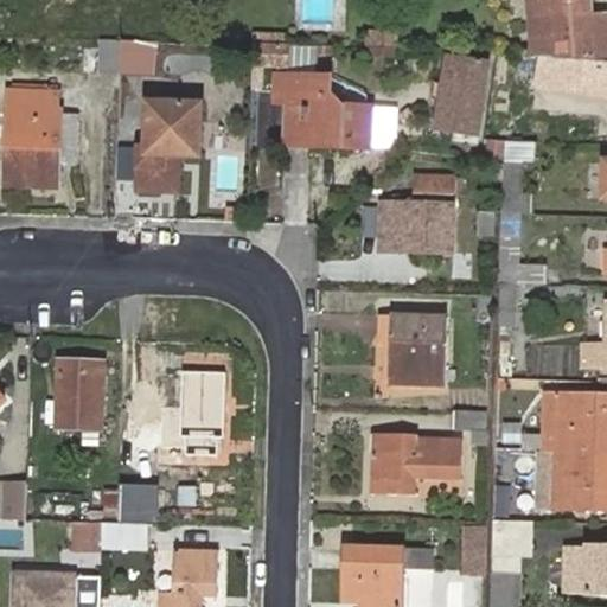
[(595,7),(595,0),(530,0),(534,53),(561,55),(600,56),(595,7)]
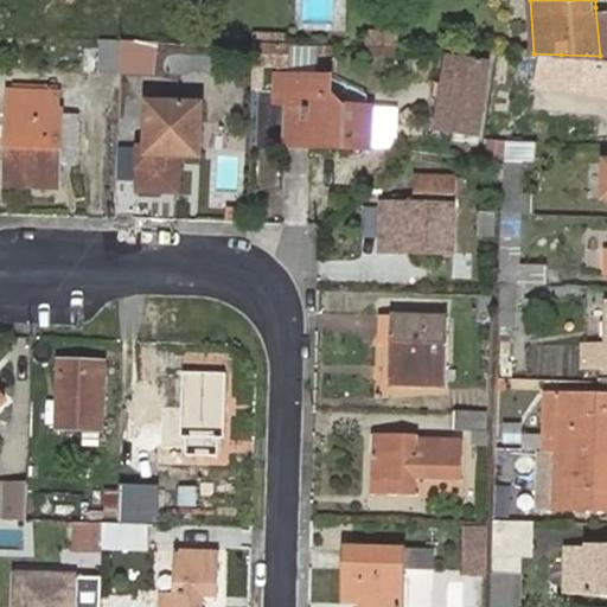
[(606,6),(595,7),(600,56),(606,56),(606,6)]
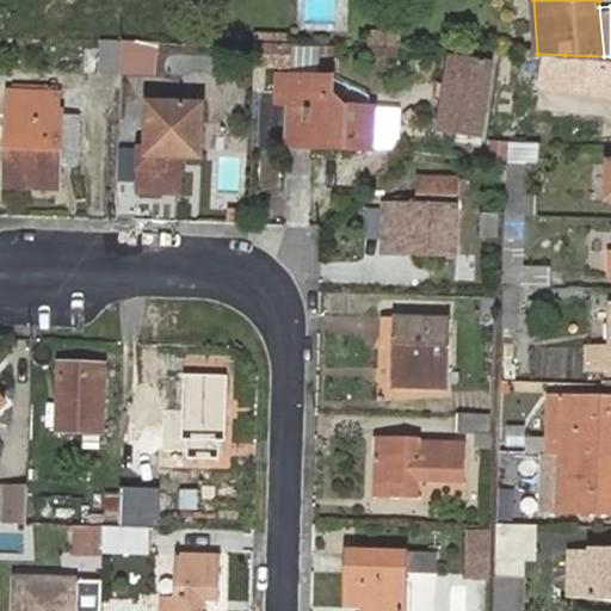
[(365,57),(397,60),(400,31),(368,29),(365,57)]
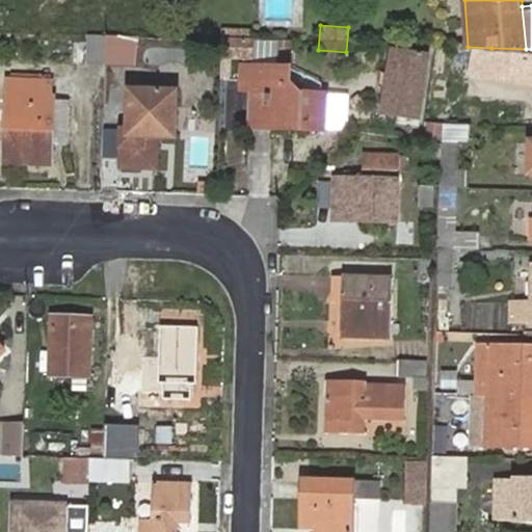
[(88,58),(106,59),(108,33),(88,32),(88,58)]
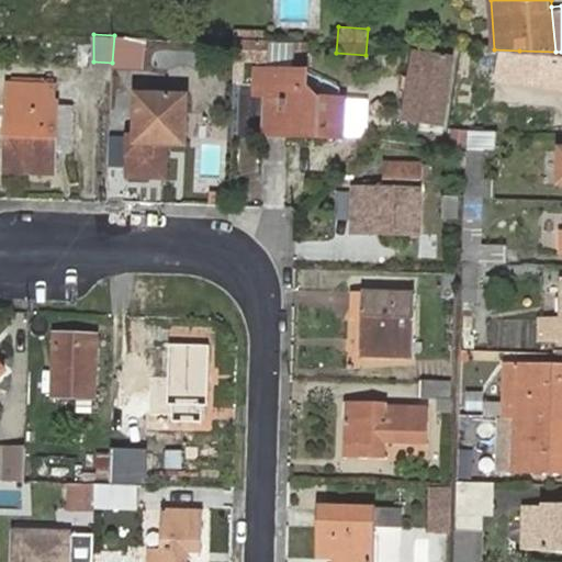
[(131,63),(132,36),(114,35),(112,63),(131,63)]
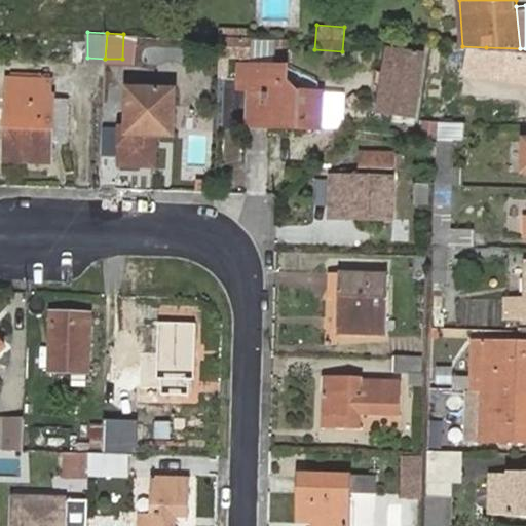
[(525,48),(520,48),(486,47),(486,74),(525,79),(525,48)]
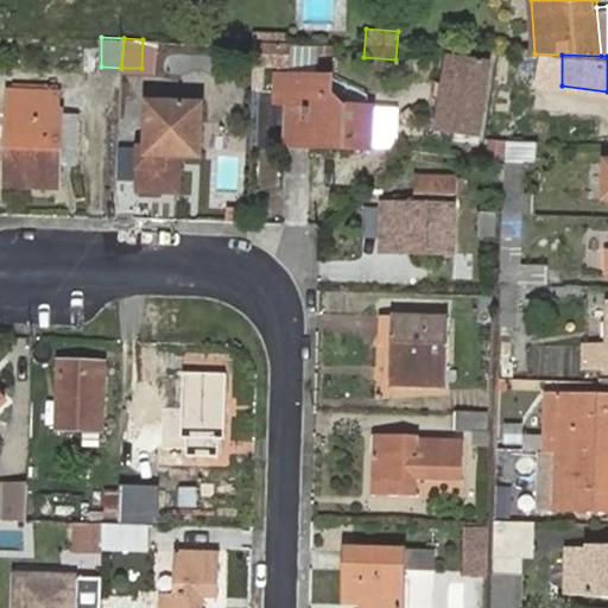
[(485,109),(477,108),(480,88),(488,89),(492,63),(451,56),(438,128),(480,135),(485,109)]
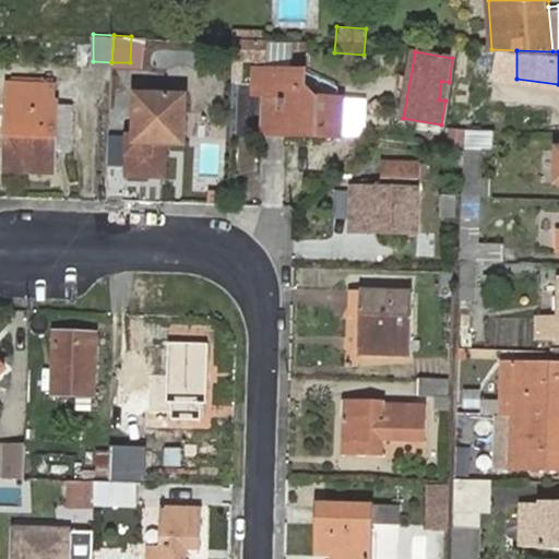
[(306,70),(258,66),(257,91),(264,91),(263,130),(340,134),(341,97),(319,96),(304,80),(306,70)]
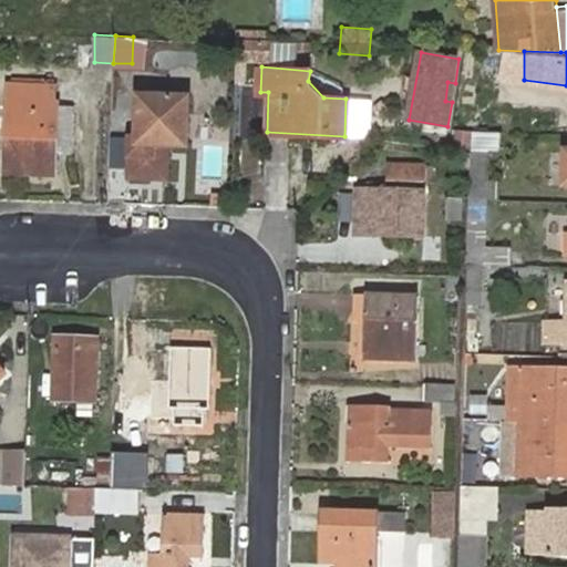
[(40,78),(16,76),(14,80),(11,80),(10,171),(58,171),(59,101),(57,101),(55,83),(40,83),(40,78)]
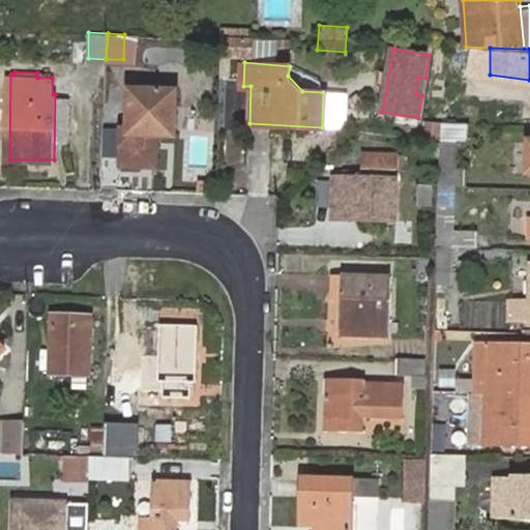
[(425,78),(418,77),(416,94),(422,95),(425,78)]
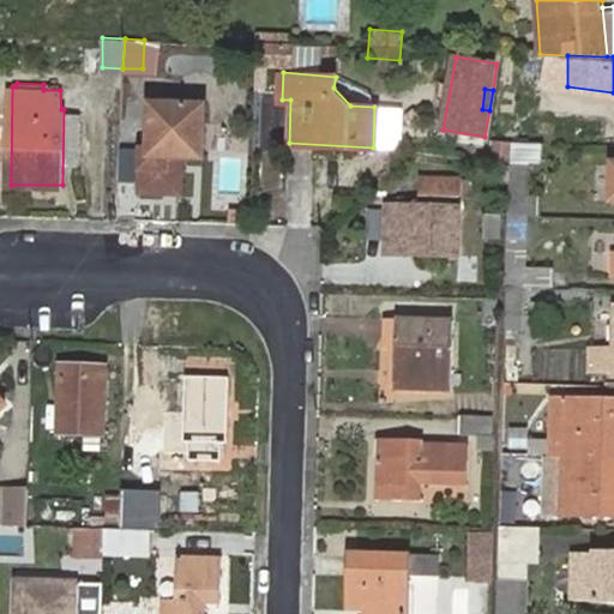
[(204,101),(154,98),(151,145),(151,152),(184,152),(203,152),(204,101)]
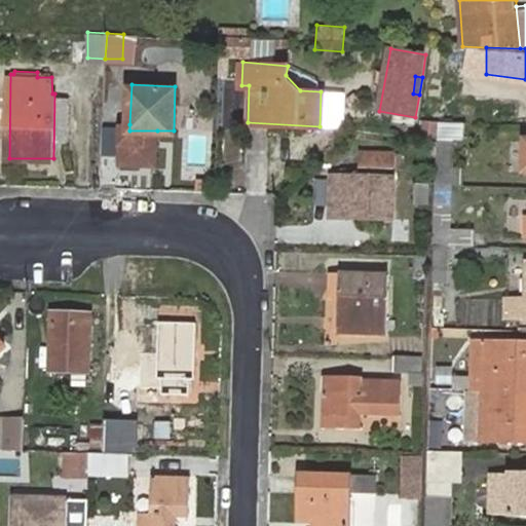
[(464,121),(440,120),(439,138),(456,138),(463,139),(464,121)]
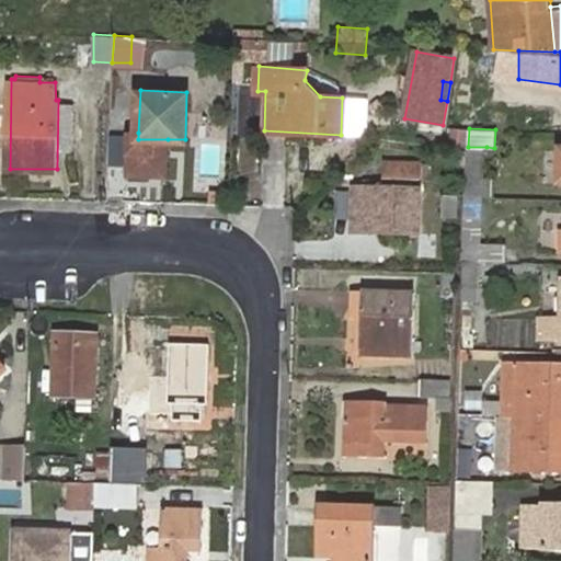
[(138,139),(138,133),(132,133),(130,172),(167,173),(168,139),(138,139)]
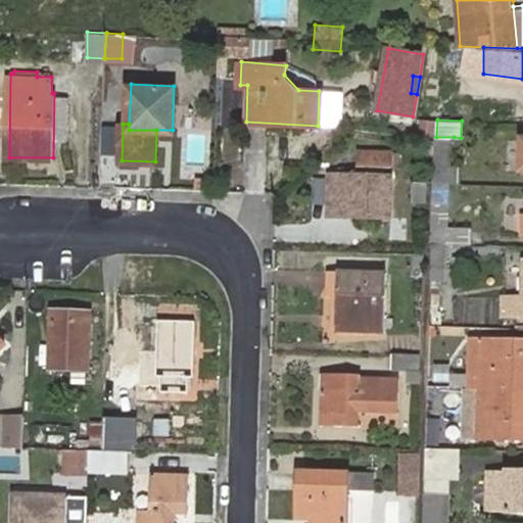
[(436,137),(435,165),(452,167),(454,137),(436,137)]
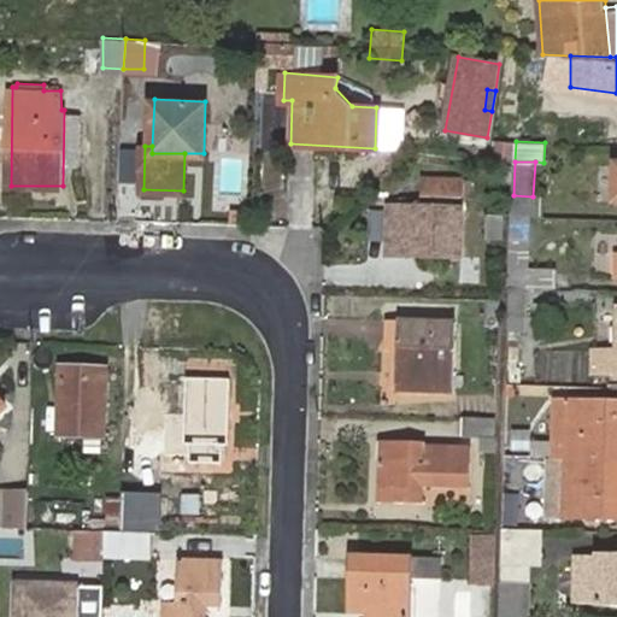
[(470,178),(424,177),(424,192),(470,194),(470,178)]
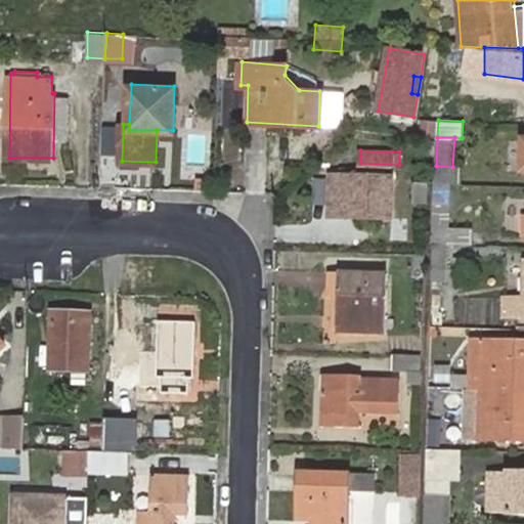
[(436,166),(436,182),(446,183),(461,184),(461,167),(452,167),(436,166)]
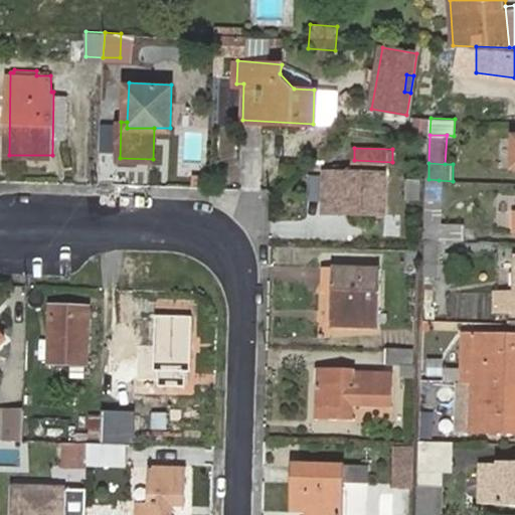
[(384,173),(328,172),(327,210),(382,211),(384,173)]
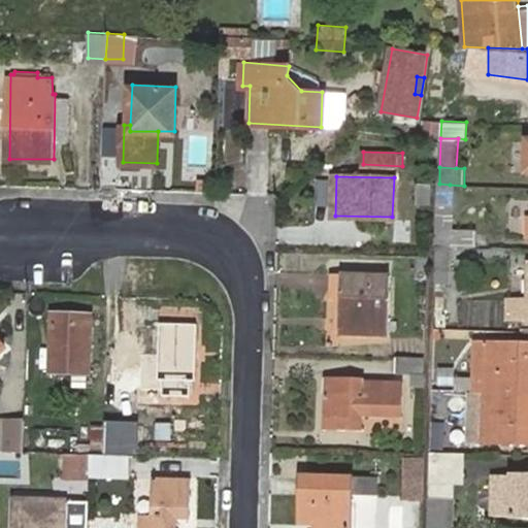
[(439,184),(436,184),(434,210),(449,210),(450,185),(439,184)]
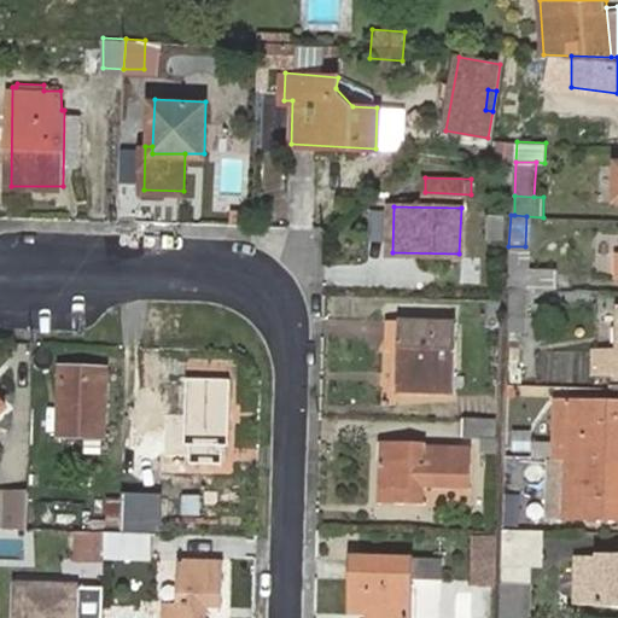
[(525,246),(508,246),(508,272),(524,273),(525,246)]
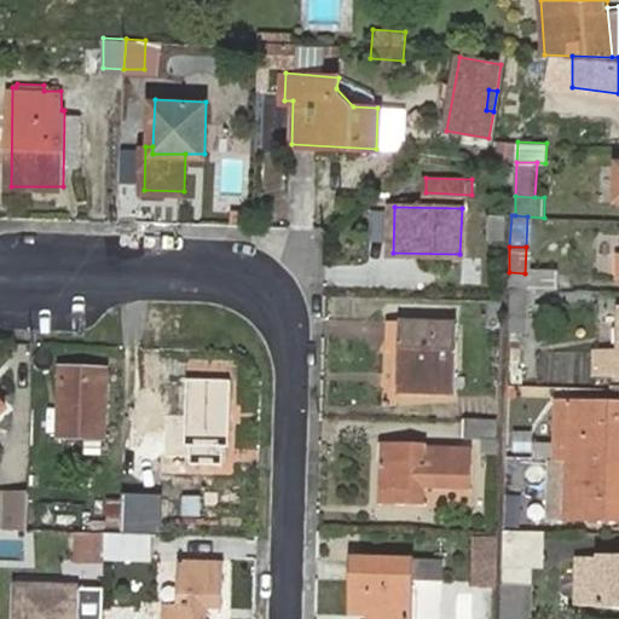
[(589,265),(573,265),(573,279),(588,279),(589,265)]
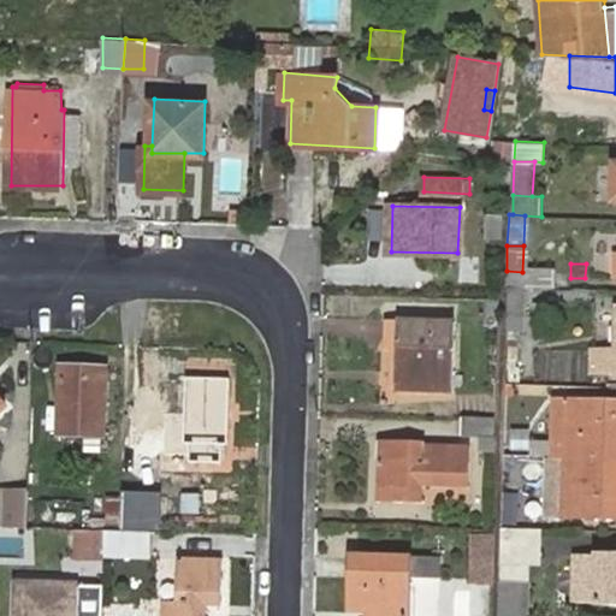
[(522,272),(507,271),(505,288),(510,289),(526,289),(548,289),(549,272),(522,272)]
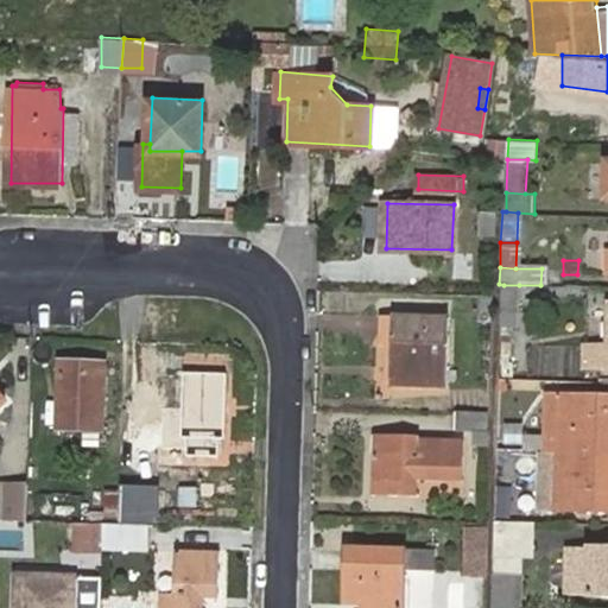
[(519,285),(504,285),(502,322),(519,322),(519,285)]
